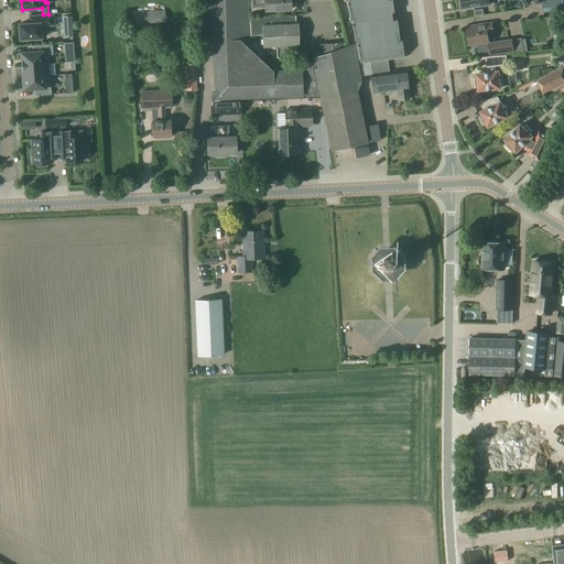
[(302,96),(301,71),(283,72),(270,72),(269,68),(241,42),(250,38),(250,36),(249,18),(248,0),(210,0),(214,93),(213,93),(210,94),(210,100),(213,101),(214,101),(215,100),(227,99),(241,99),(284,97),(302,96)]
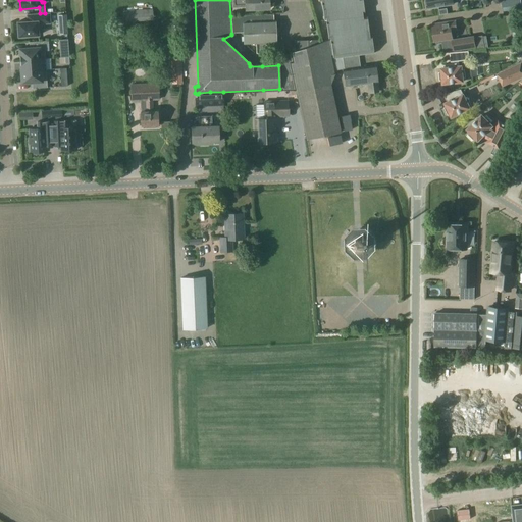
[(245,7),(245,10),(268,9),(268,0),(231,0),(231,7),(245,7)]
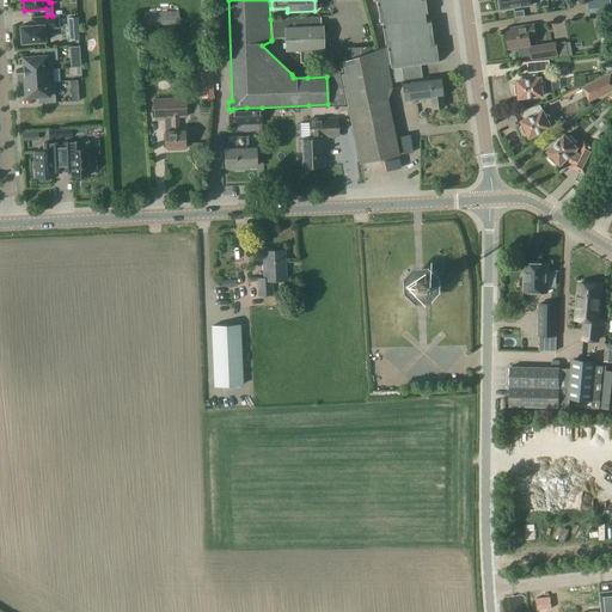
[(374,0),(375,2),(377,1),(380,24),(383,24),(385,48),(342,62),(343,74),(341,74),(359,164),(399,155),(387,98),(392,89),(387,65),(390,65),(391,69),(401,68),(403,83),(402,83),(404,102),(430,98),(432,110),(444,108),(440,77),(422,79),(421,65),(438,63),(435,40),(433,40),(429,17),(428,17),(424,0),(374,0)]
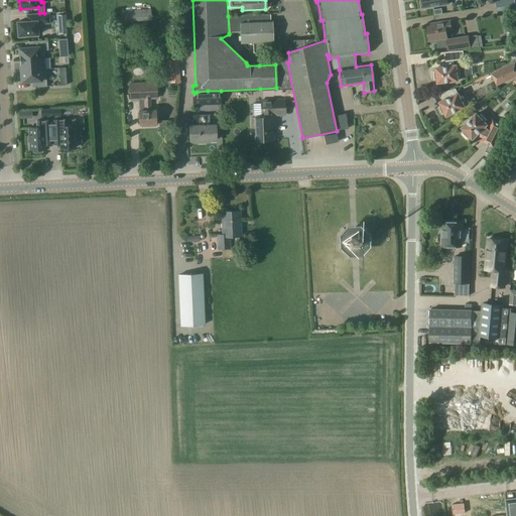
[(515,9),(514,0),(500,0),(502,11),(515,9)]
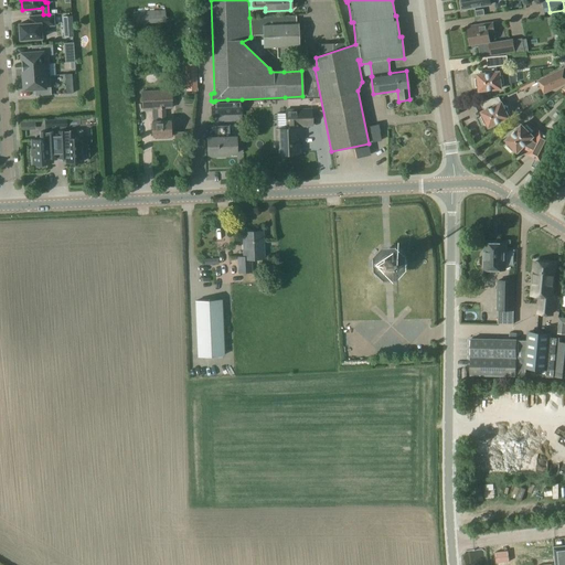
[(134,24),(166,22),(164,10),(132,12),(134,24)]
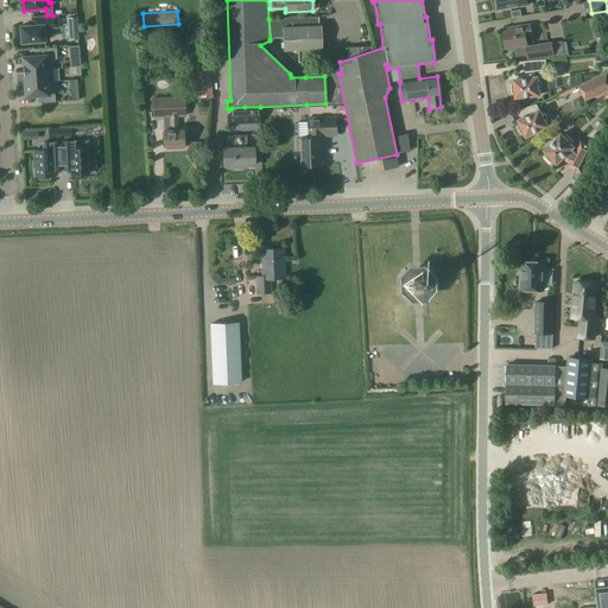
[(20,26),(21,43),(45,42),(44,29),(58,27),(57,14),(52,16),(46,16),(31,17),(32,25),(20,26)]
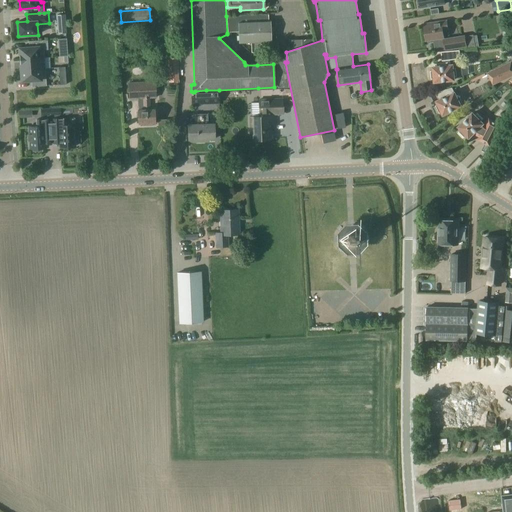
[(250,53),(268,52),(268,42),(270,42),(269,22),(256,23),(256,15),(226,16),(227,33),(238,32),(239,43),(250,43),(250,53)]
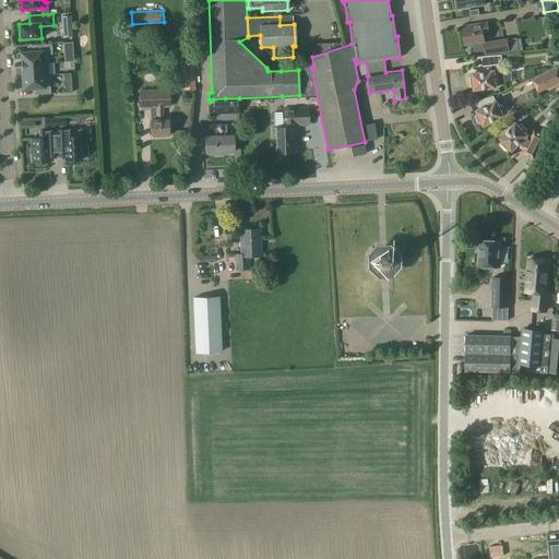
[(484,43),(484,42),(483,33),(489,32),(487,23),(463,26),(465,44),(466,44),(467,47),(474,46),(475,56),(486,55),(484,43)]
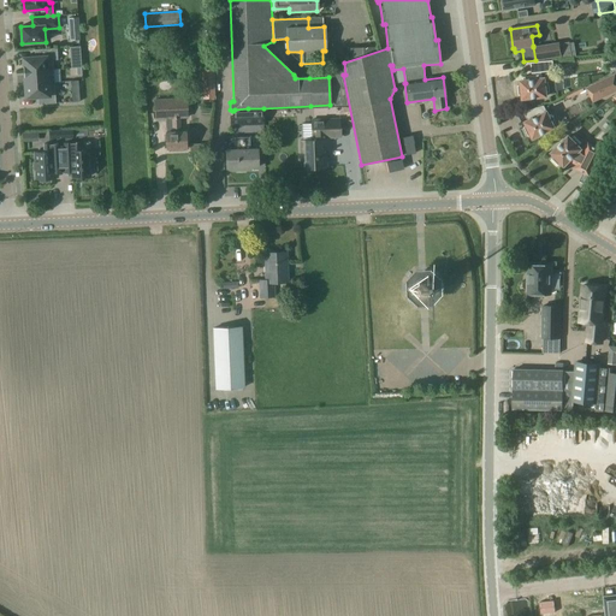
[(562,57),(560,42),(533,47),(535,61),(562,57)]
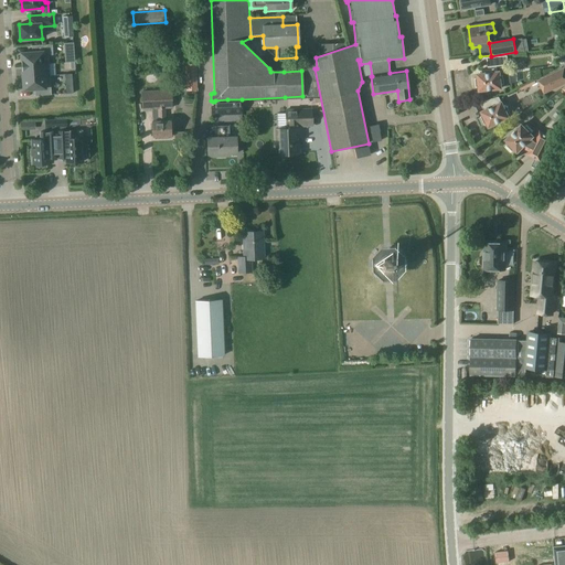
[(64,53),(73,53),(73,43),(64,43),(64,53)]
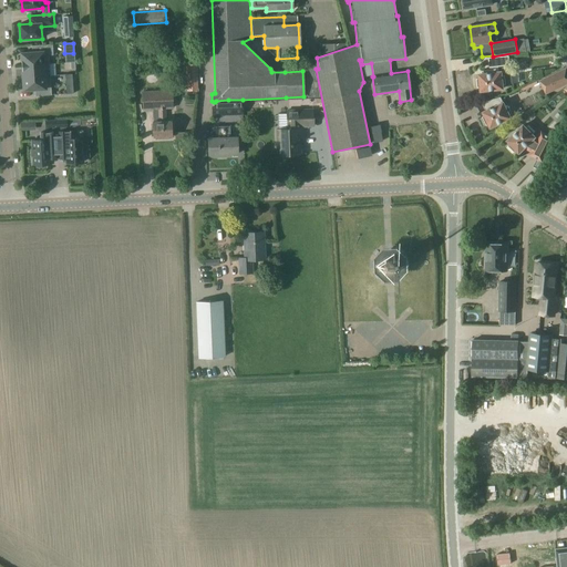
[(21,53),(21,61),(21,65),(49,64),(49,55),(53,55),(52,44),(31,45),(32,52),(21,53)]
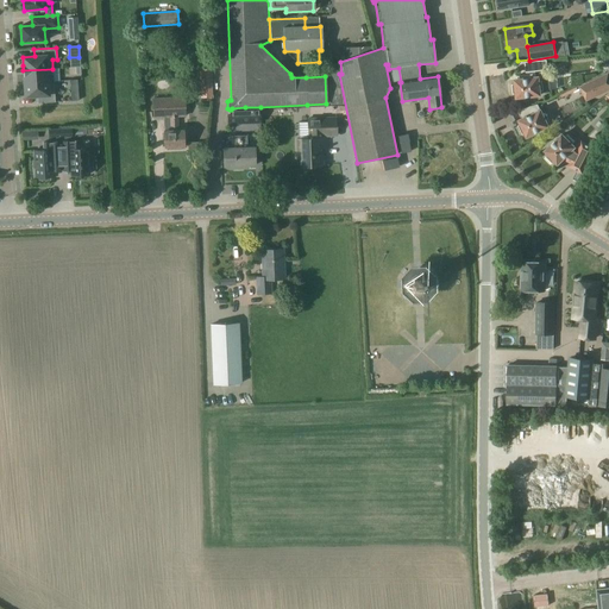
[(535,71),(547,70),(546,60),(525,62),(526,73),(527,73),(527,75),(516,76),(518,80),(515,80),(515,83),(512,85),(513,94),(516,94),(516,98),(540,95),(540,90),(544,90),(542,81),(539,81),(538,77),(535,77),(535,74),(535,71)]
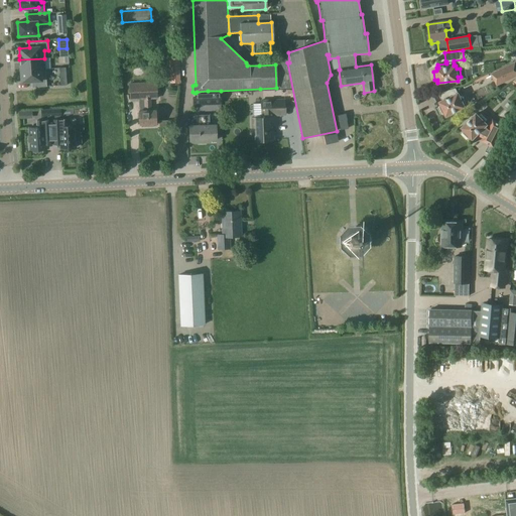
[(20,65),(20,71),(45,69),(44,58),(19,59),(20,65)]
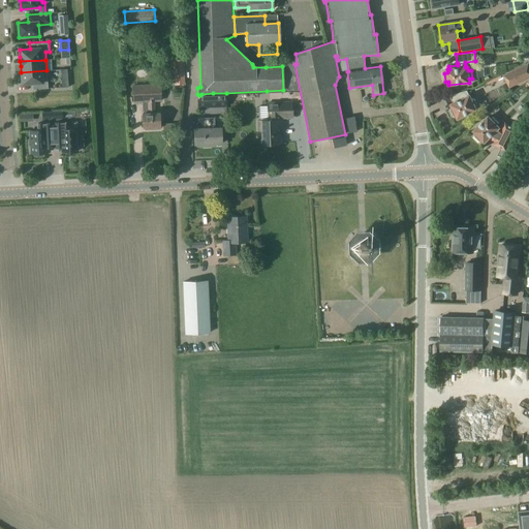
[(508,89),(528,79),(528,65),(528,63),(502,75),(508,89)]
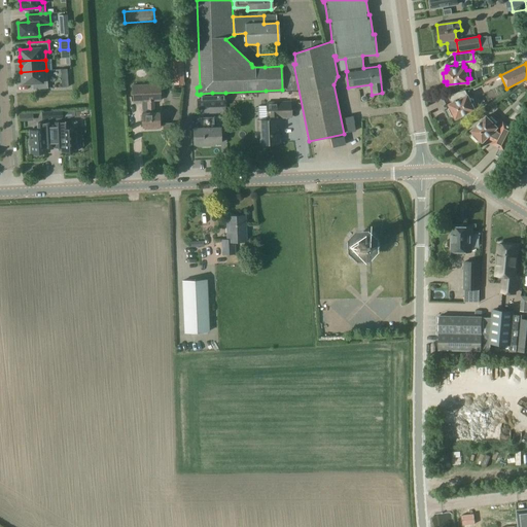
[(182,83),(184,83),(185,67),(183,67),(183,65),(175,64),(174,83),(182,83)]
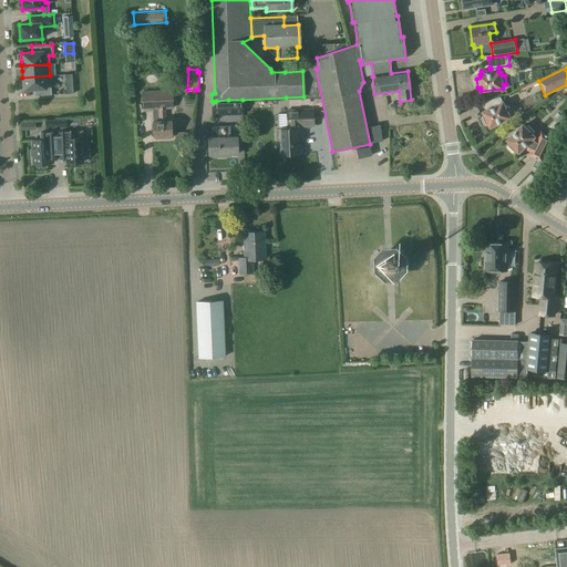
[(34,90),(35,96),(51,95),(50,75),(22,78),(23,90),(34,90)]
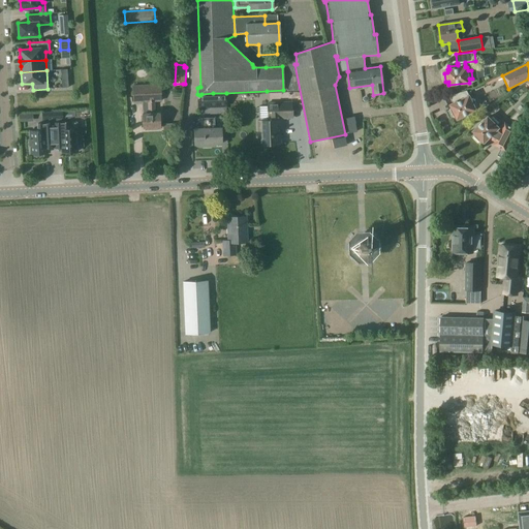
[(148,102),(149,113),(143,114),(143,128),(145,128),(145,129),(152,129),(151,127),(160,127),(159,113),(155,113),(154,101),(161,101),(160,84),(132,86),(132,102),(148,102)]
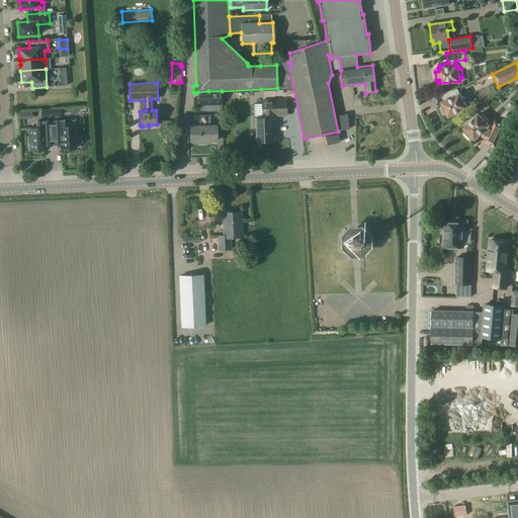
[(193,98),(193,105),(222,104),(221,93),(208,93),(196,94),(195,94),(195,98),(193,98)]
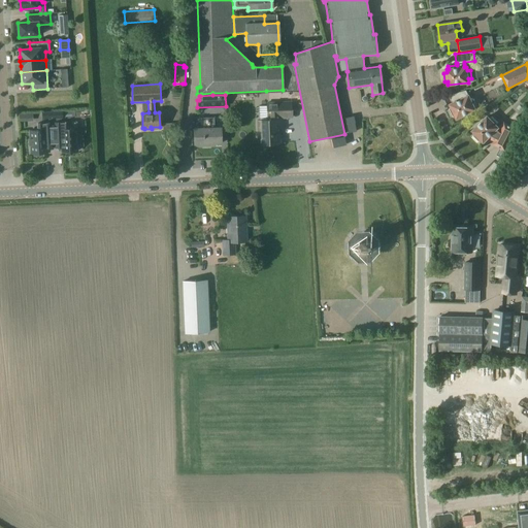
[(473,97),(470,98),(468,95),(450,104),(452,107),(449,108),(453,117),(455,116),(457,119),(475,109),(473,106),(476,105),(473,97)]
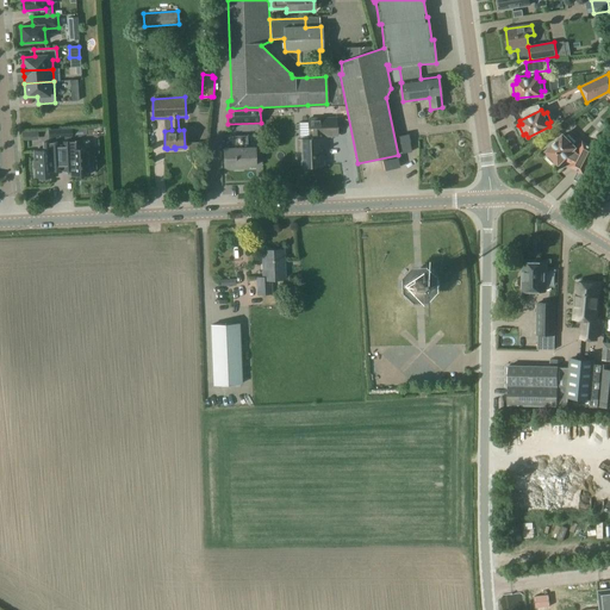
[(336,136),(336,118),(307,119),(309,139),(298,139),(298,151),(302,151),(303,167),(323,167),(322,147),(325,147),(325,137),(336,136)]
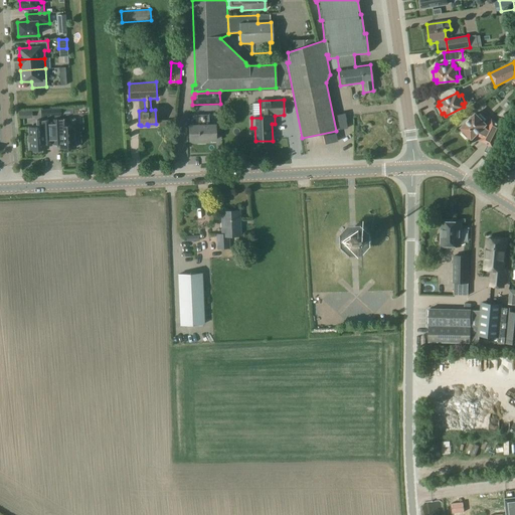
[(487,129),(486,128),(487,128),(484,126),(486,124),(484,122),(486,120),(480,114),(478,116),(475,114),(461,128),(463,130),(461,132),(467,138),(469,136),(472,139),(473,137),(475,139),(481,133),(483,135),(483,136),(494,142),(502,126),(491,120),(487,129)]
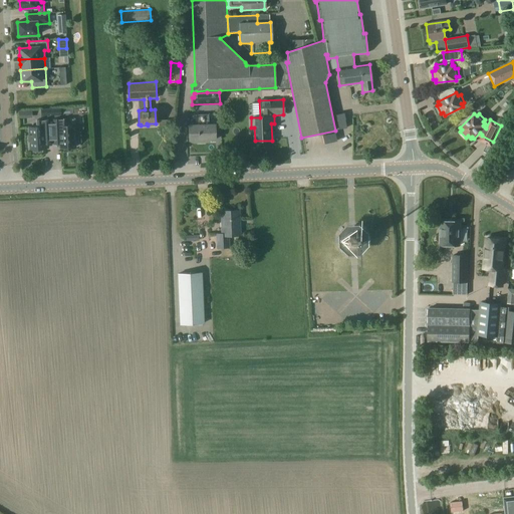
[(214,124),(208,124),(208,114),(196,114),(196,125),(189,125),(189,141),(191,141),(191,143),(209,143),(209,140),(215,140),(214,124)]
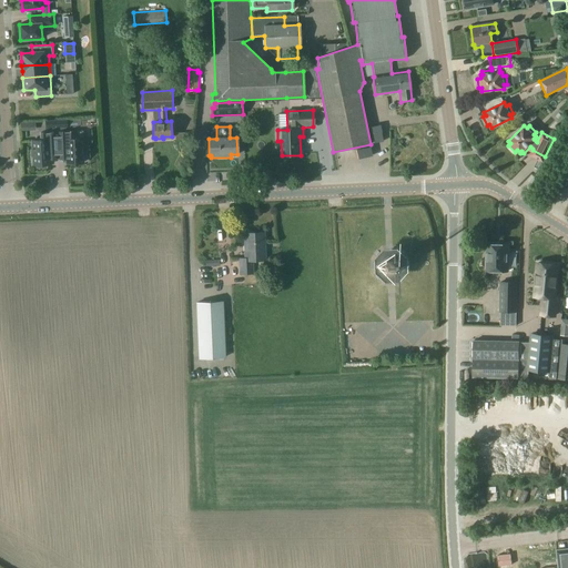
[(81,131),(58,132),(58,148),(62,148),(63,164),(83,163),(82,155),(85,155),(84,145),(82,145),(81,131)]
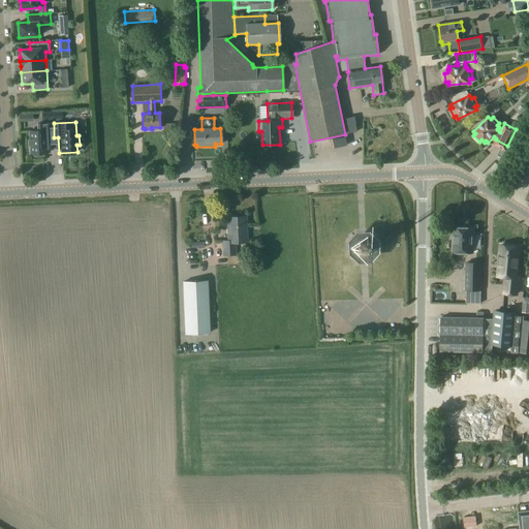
[(34,154),(34,156),(43,156),(43,153),(47,153),(45,150),(53,150),(52,123),(37,124),(38,130),(30,131),(30,139),(29,139),(29,146),(30,145),(31,154),(34,154)]
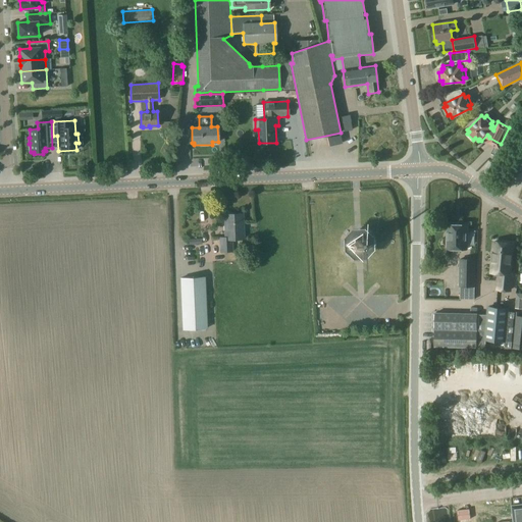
[(220,252),(232,252),(231,240),(244,239),(243,214),(224,214),(225,238),(220,238),(220,252)]
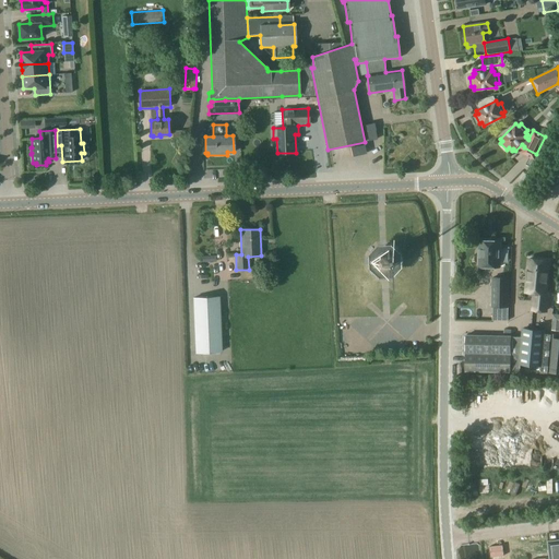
[(500,268),(500,241),(479,240),(479,257),(478,257),(478,264),(479,264),(479,266),(500,268)]
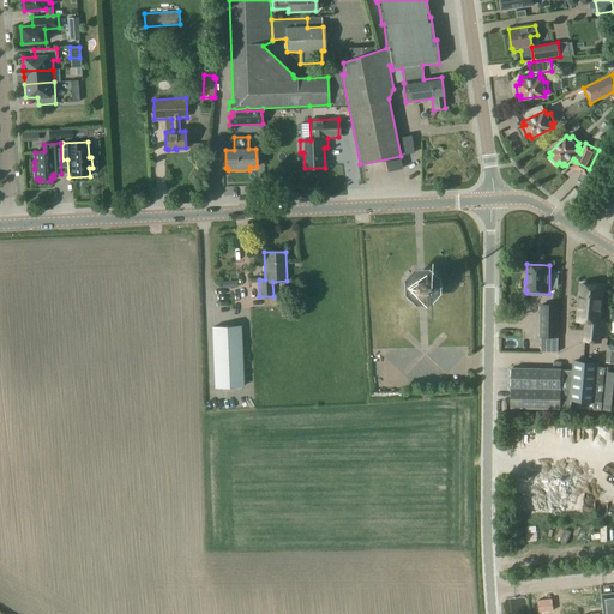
[(416,276),(410,282),(411,292),(417,298),(426,296),(432,290),(432,282),(426,276),(416,276)]
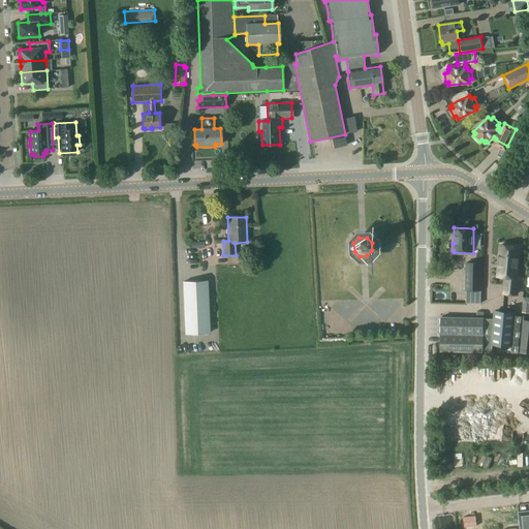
[(500,245),(498,276),(505,277),(504,293),(517,294),(519,276),(517,276),(520,247),(500,245)]
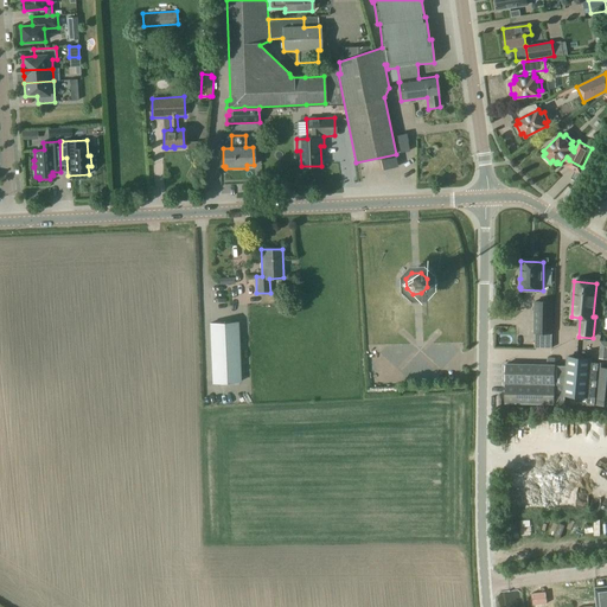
[(553,333),(553,302),(535,301),(535,332),(553,333)]
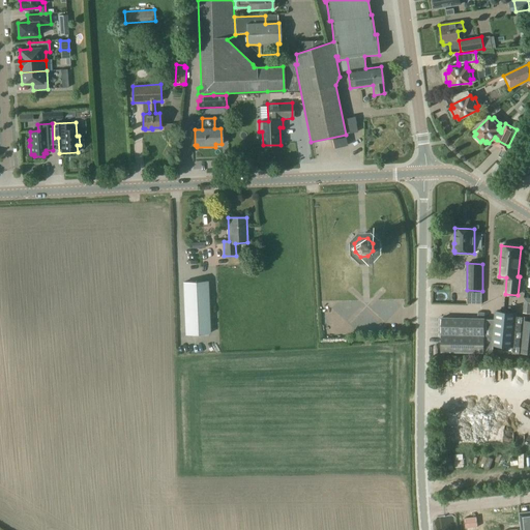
[(208,283),(183,284),(185,334),(210,333),(208,283)]
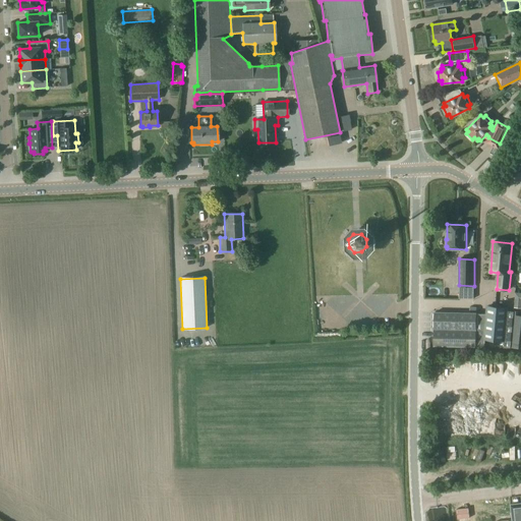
[(426,292),(438,291),(438,281),(425,281),(426,292)]
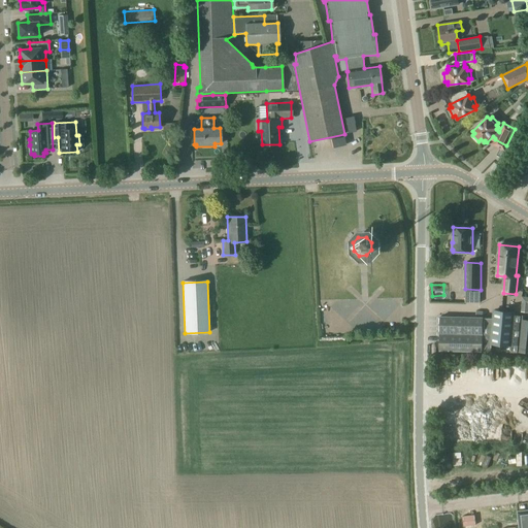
[(492,319),(490,344),(491,344),(513,347),(512,352),(517,352),(520,320),(521,316),(515,315),(516,311),(493,309),(492,319)]
